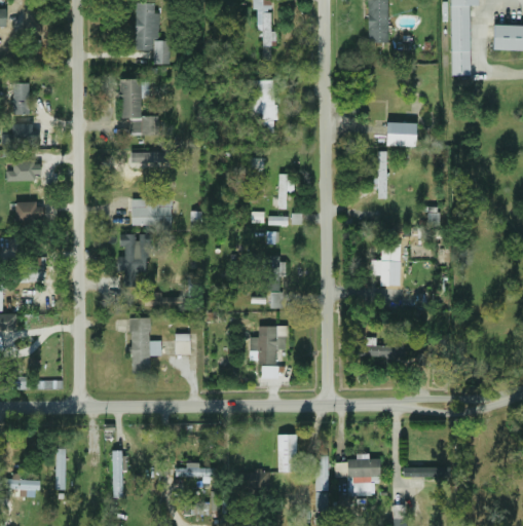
[(262,60),(272,60),(271,0),(254,0),(254,9),(261,9),(262,60)]
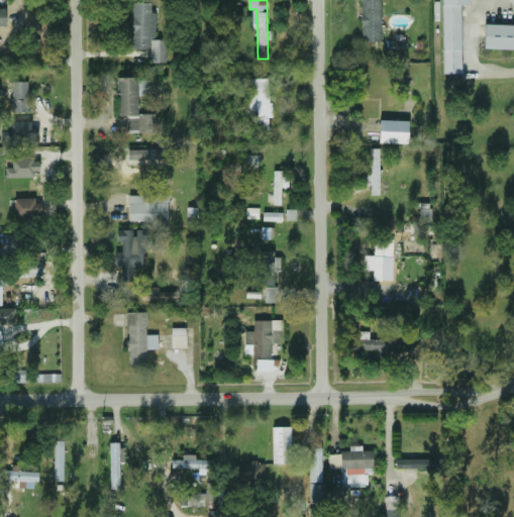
[(382,41),(382,0),(363,0),(363,41),(382,41)]
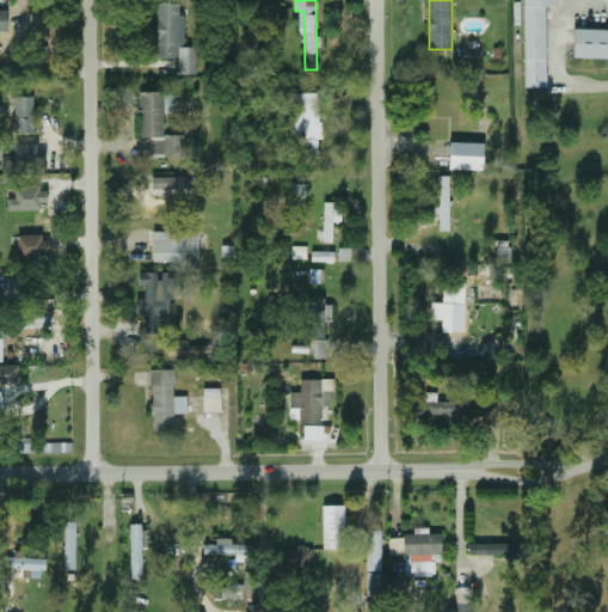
[(547,7),(557,7),(556,0),(523,0),(526,87),(548,87),(547,7)]
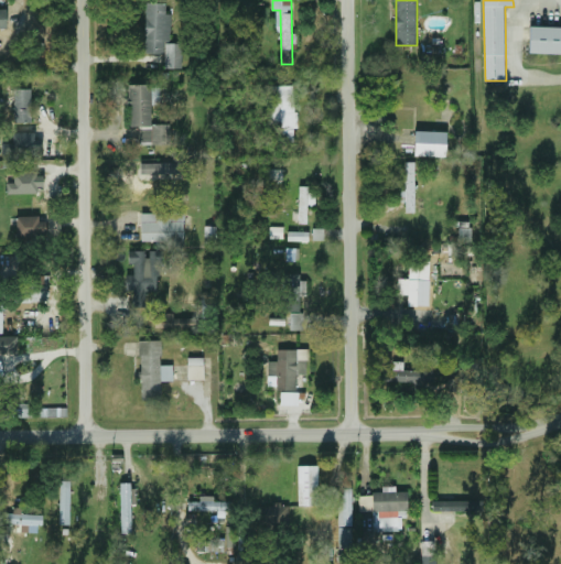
[(181,67),(182,44),(170,43),(171,13),(166,13),(166,3),(147,2),(146,53),(166,53),(166,67),(181,67)]
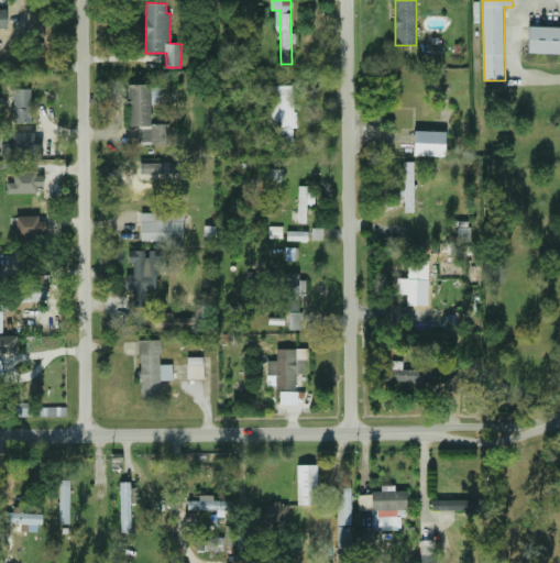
[(559,26),(529,26),(529,54),(559,54),(559,26)]
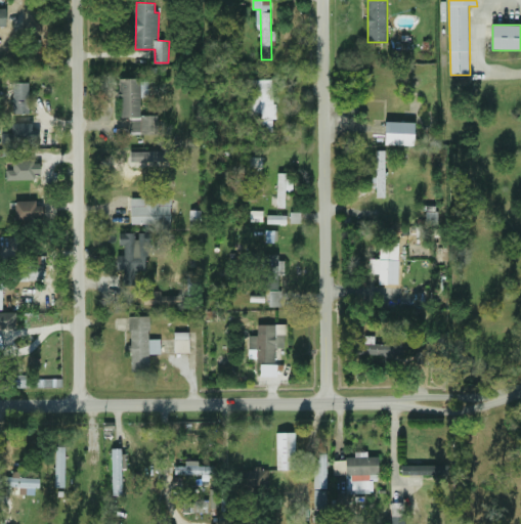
[(140,79),(119,79),(119,118),(140,118),(140,79)]
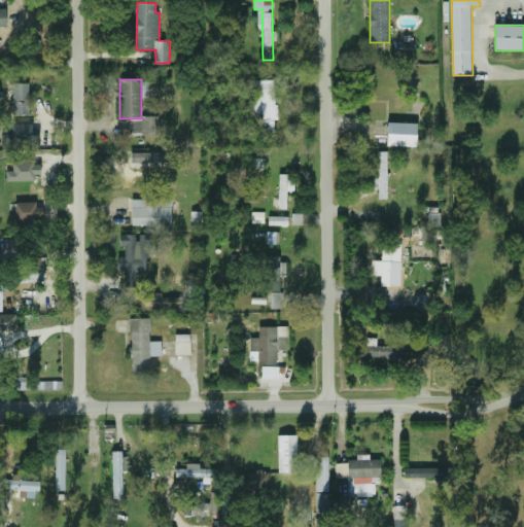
[(257,134),(276,134),(276,79),(252,80),(252,116),(257,116),(257,134)]
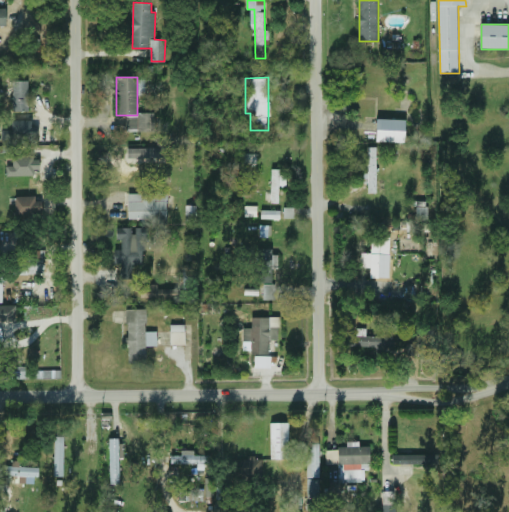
[(377,118),(377,138),(405,139),(406,120),(394,120),(395,89),(402,89),(402,78),(378,77),(377,118)]
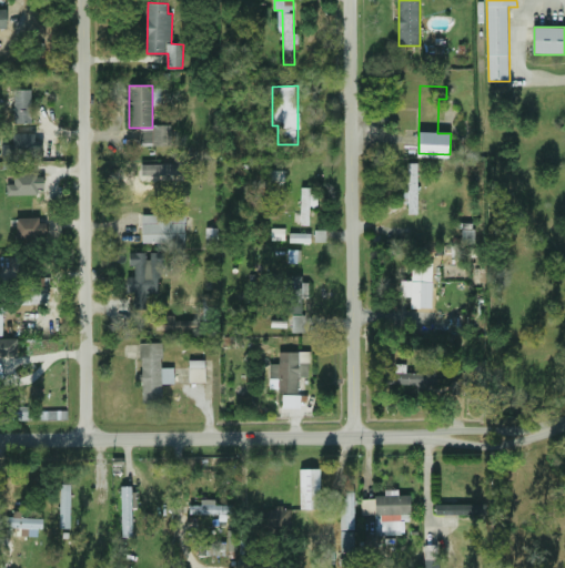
[(32,90),(14,90),(14,123),(32,123),(32,90)]
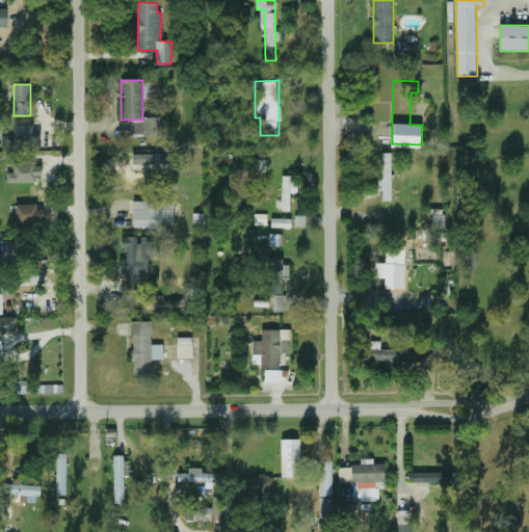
[(160,136),(160,118),(144,118),(144,136),(160,136)]
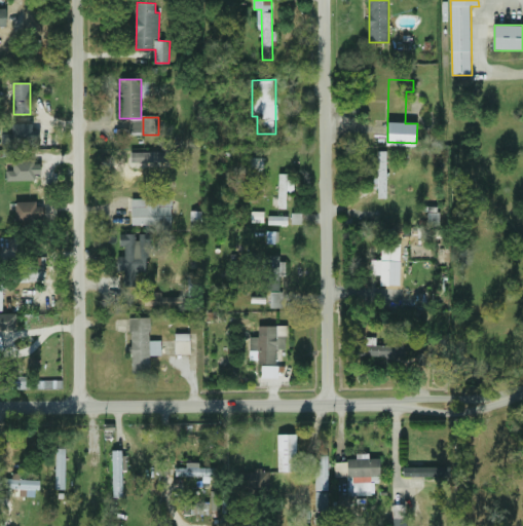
[(0,143),(16,143),(16,141),(28,141),(28,136),(12,136),(12,124),(0,124),(0,143)]
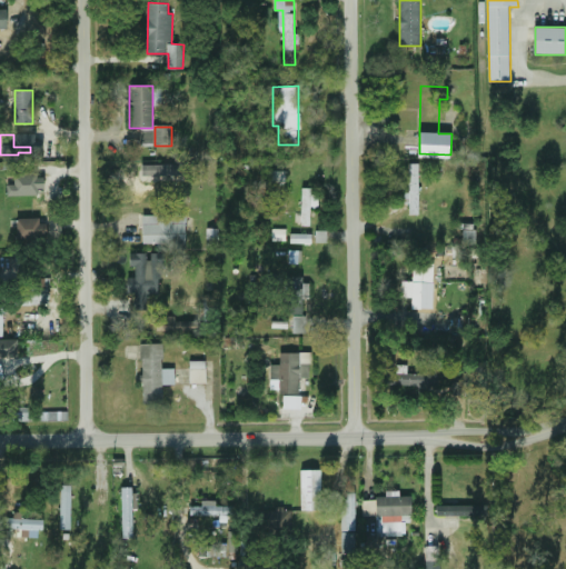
[(408,215),(419,215),(419,163),(408,163),(408,215)]
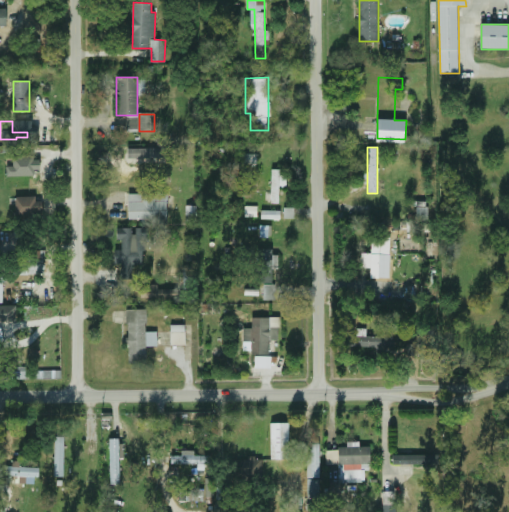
[(40,156),(13,156),(13,165),(7,165),(7,175),(40,174),(40,156)]
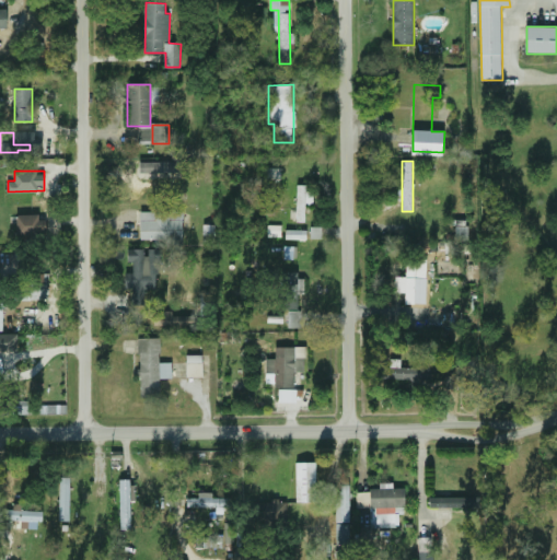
[(298,185),(298,221),(306,221),(306,203),(310,203),(310,185),(298,185)]
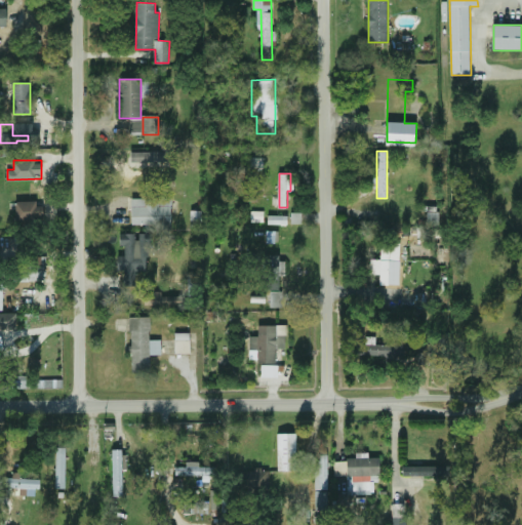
[(132,219),(177,221),(178,211),(166,211),(166,201),(132,200),(132,219)]
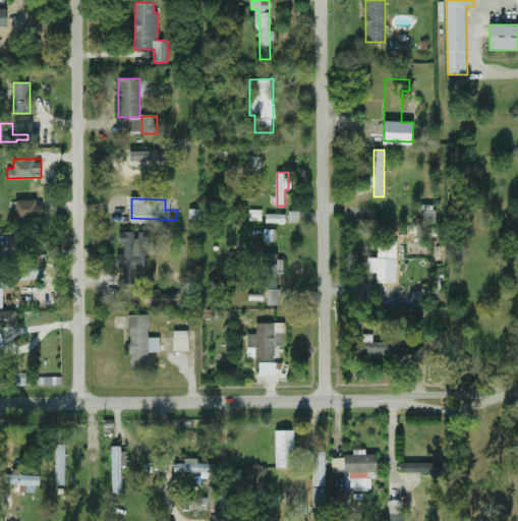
[(43,200),(16,201),(16,220),(43,220),(43,200)]
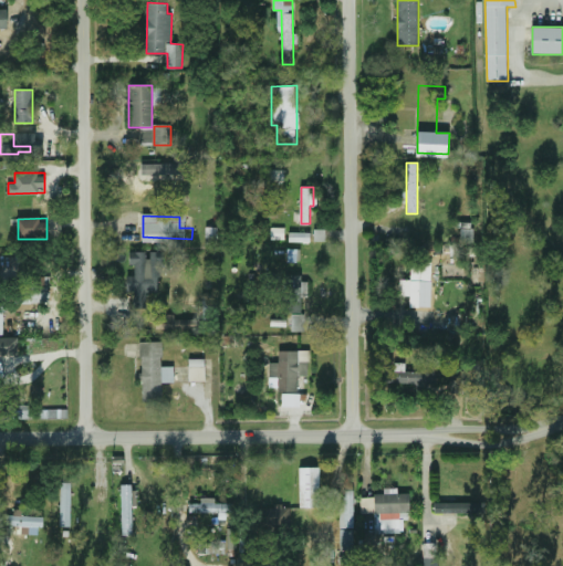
[(285,239),(285,228),(271,228),(271,239),(285,239)]
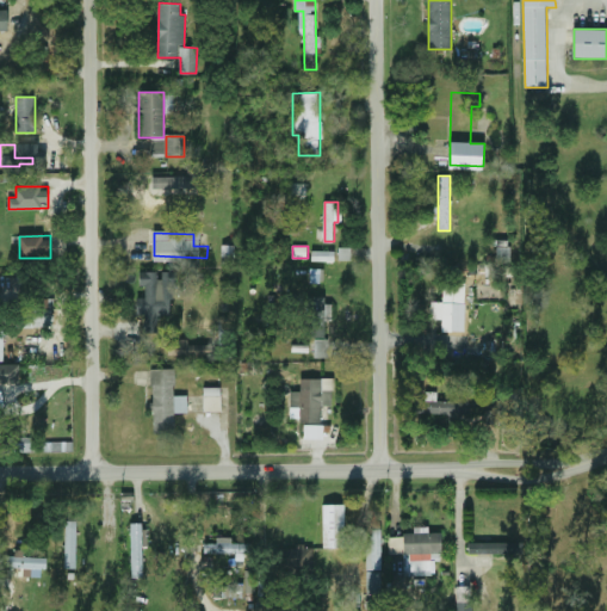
[(335,251),(313,251),(311,261),(335,261),(335,251)]
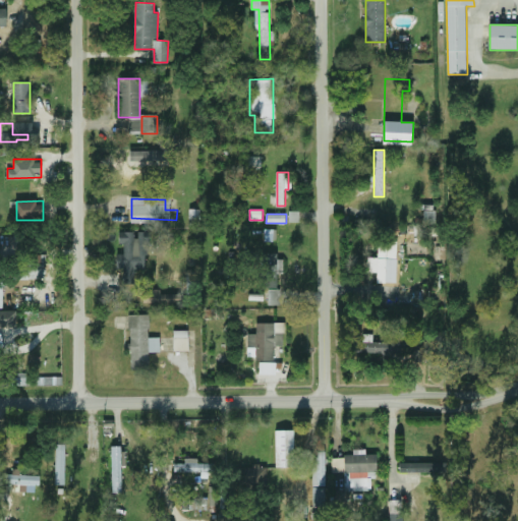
[(123,279),(134,279),(134,232),(123,232),(123,279)]
